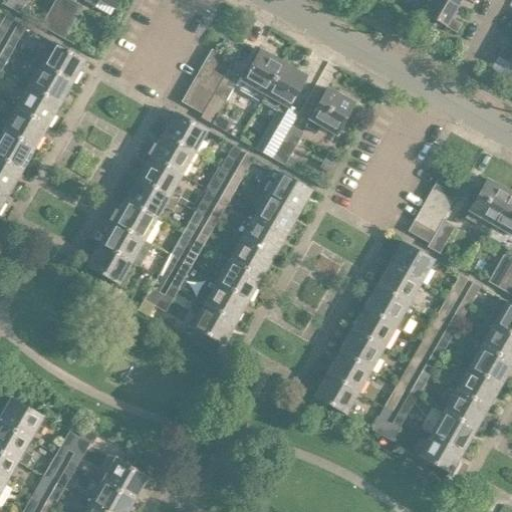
[(53,33),(71,1),(69,0),(56,0),(41,26),(53,33)]
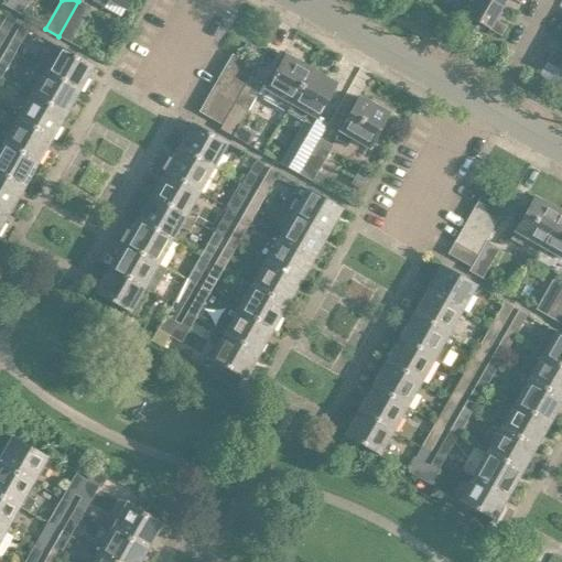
[(93,0),(93,1),(105,9),(109,0),(126,10),(131,0),(93,0)]
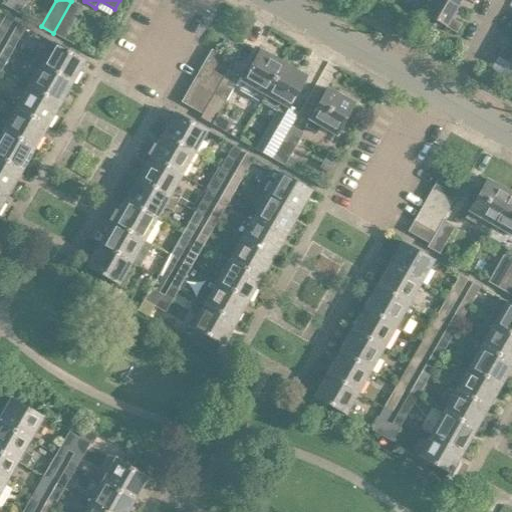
[(452,16),(458,7),(446,0),(418,0),(410,14),(431,26),(435,19),(457,32),(462,23),(455,19),(455,18),(452,16)]
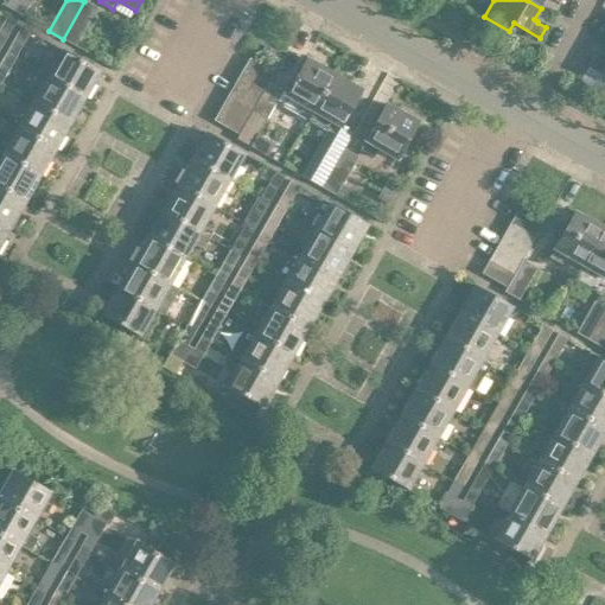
[(97,8),(84,1),(63,39),(76,46),(97,8)]
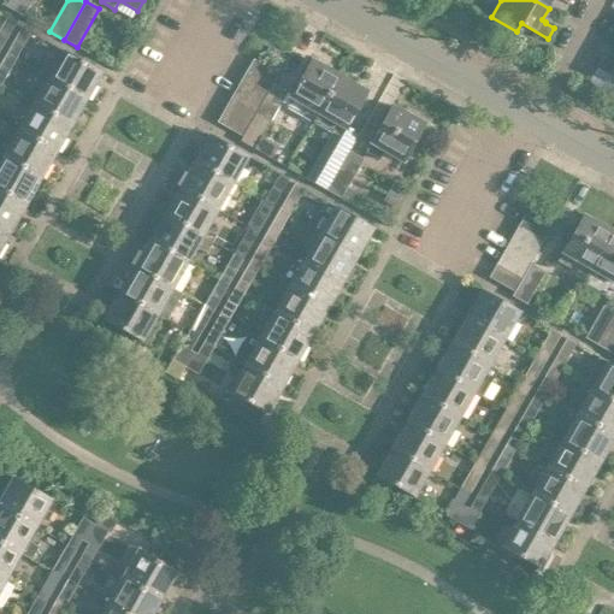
[(7,17),(0,28),(0,49),(0,51),(17,23),(7,17)]
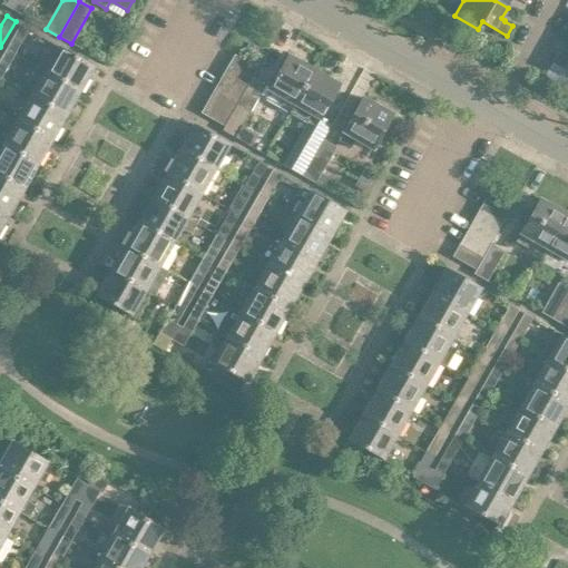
[(6,49),(15,55),(30,29),(20,23),(6,49)]
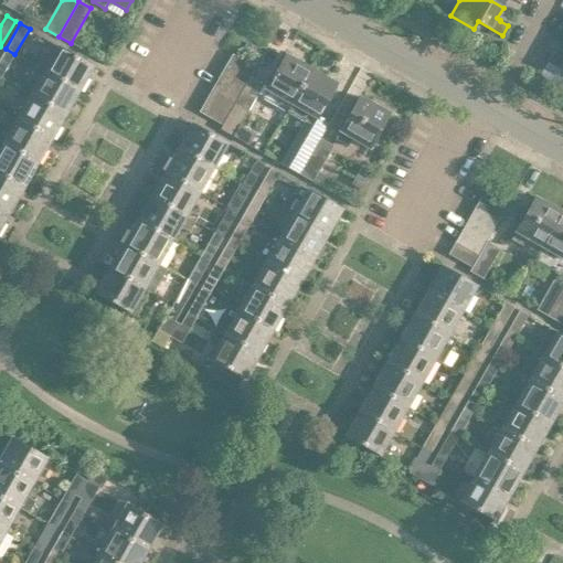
[(57,46),(44,72),(78,92),(93,66),(57,46)]
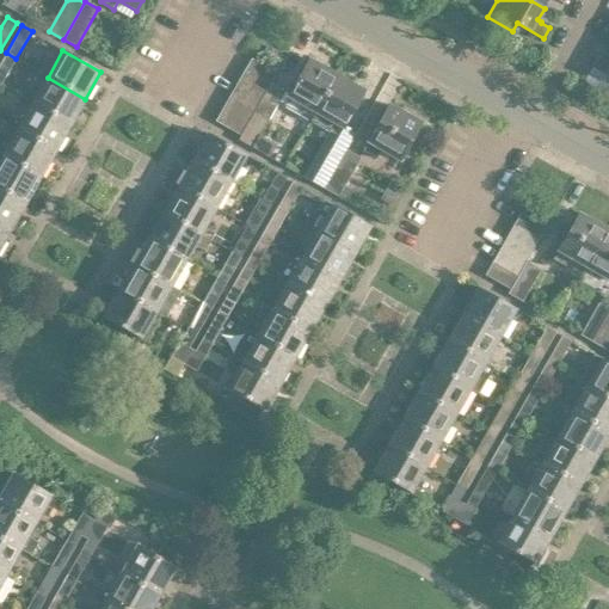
[(6,53),(0,63),(0,84),(1,85),(16,59),(6,53)]
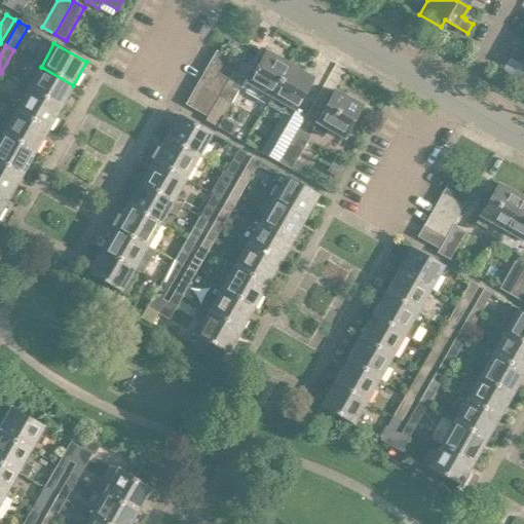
[(523,51),(522,52),(515,48),(510,57),(523,65),(523,51)]
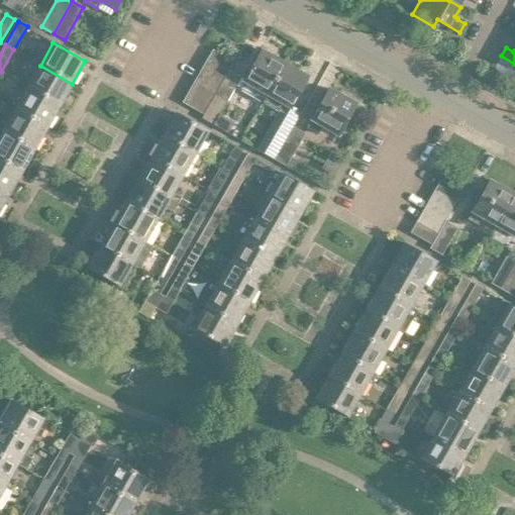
[(227,72),(229,69),(233,62),(212,49),(206,61),(227,72)]
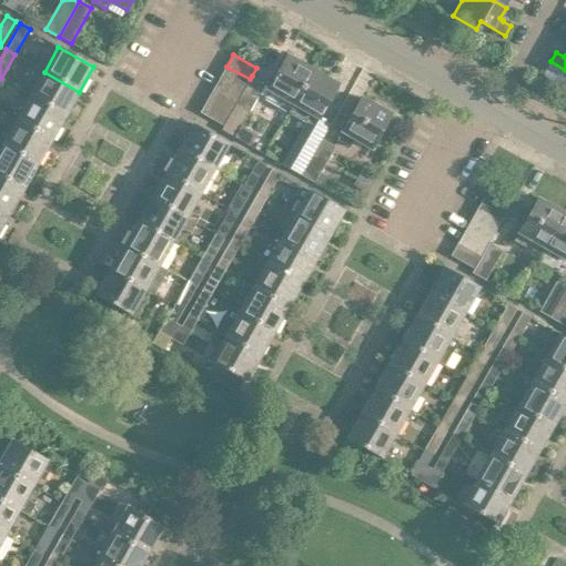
[(240,97),(236,103),(230,114),(223,125),(222,129),(235,137),(259,95),(289,112),(313,69),(289,56),(271,87),(252,76),(250,79),(243,91),(240,97)]
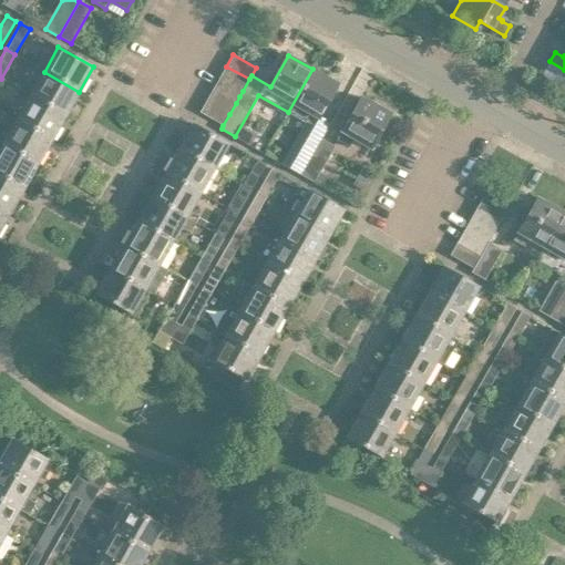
[(226,67),(219,79),(243,91),(249,79),(226,67)]
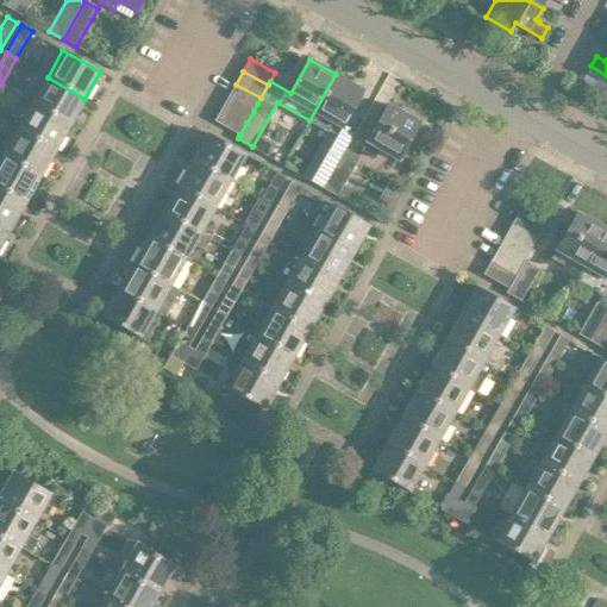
[(310,120),(337,136),(363,89),(336,74),(310,120)]
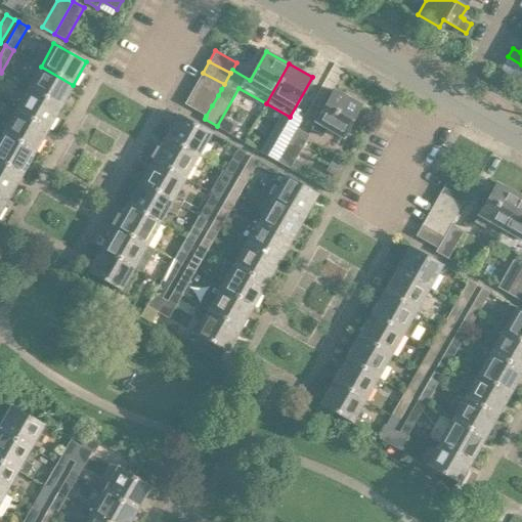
[(60,106),(73,85),(41,67),(28,88),(60,106)]
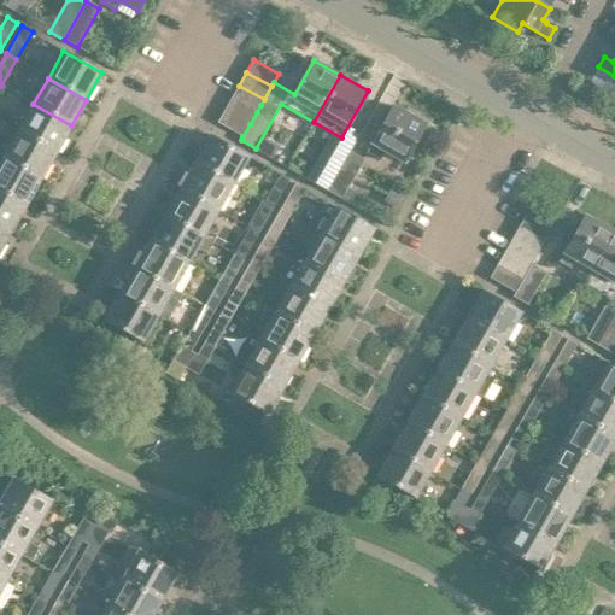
[(261,105),(264,99),(239,86),(232,98),(257,112),(261,105)]
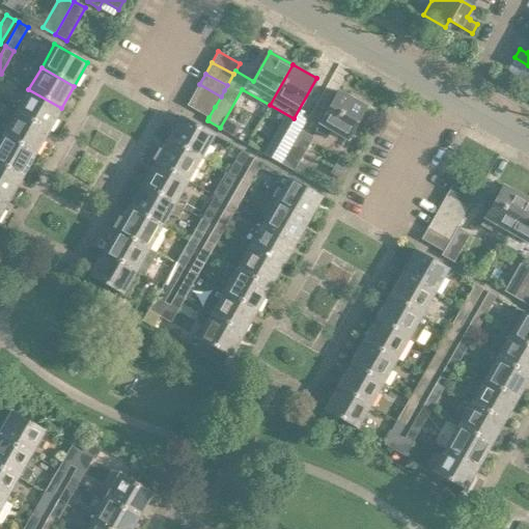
[(199,84),(193,95),(215,107),(221,96),(199,84)]
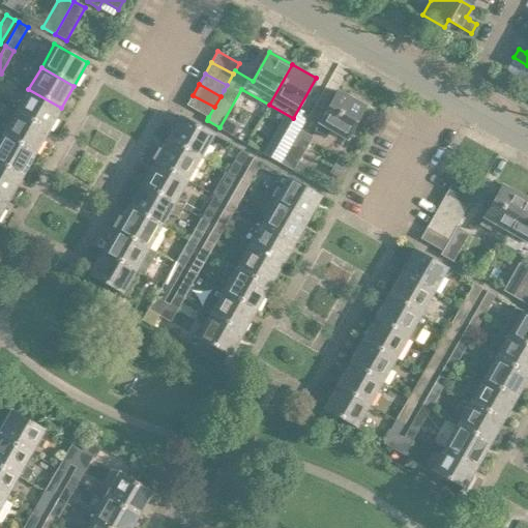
[(48,130),(61,108),(28,89),(16,112),(48,130)]
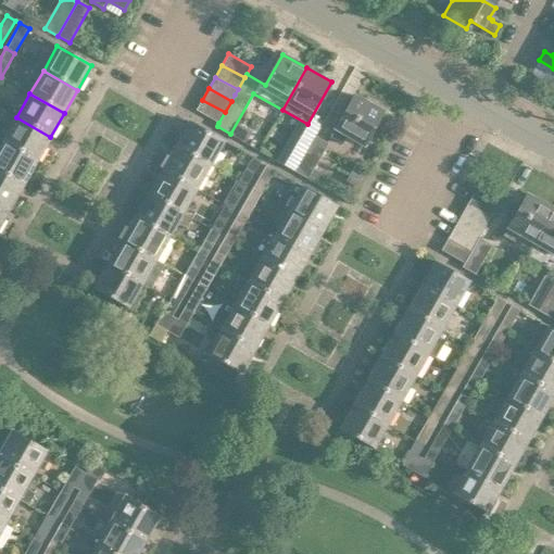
[(343,143),(348,136),(364,146),(383,112),(354,95),(330,136),(343,143)]
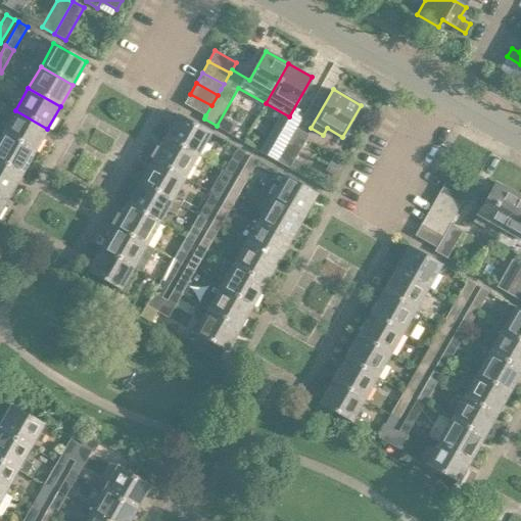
[(185,104),(205,115),(211,105),(190,94),(185,104)]
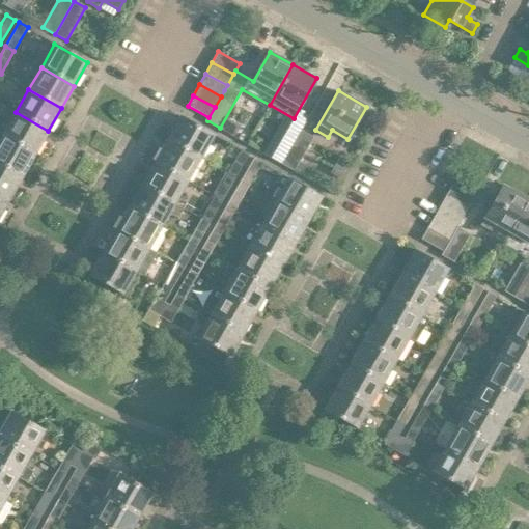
[(35,154),(48,131),(16,112),(2,135),(35,154)]
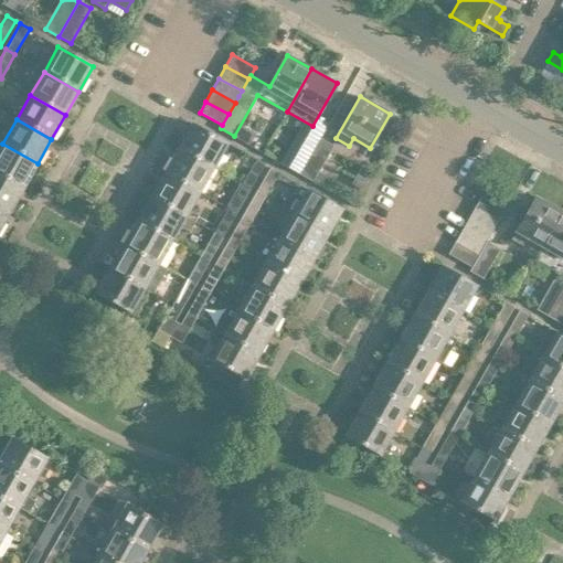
[(193,124),(179,149),(213,169),(214,168),(227,144),(193,124)]
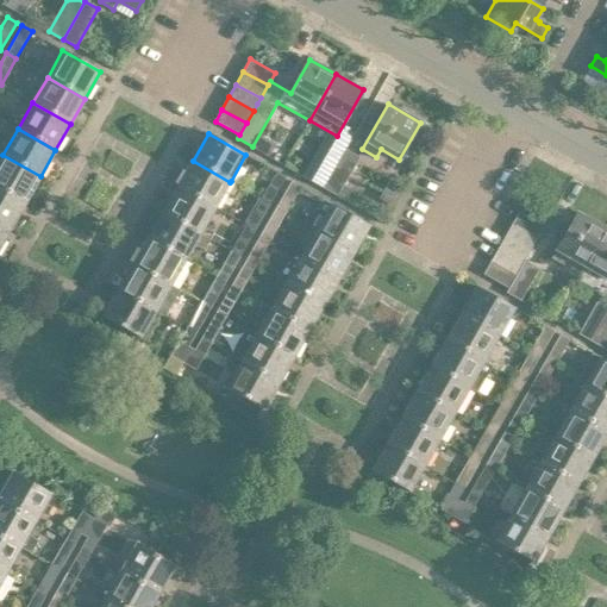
[(252,146),(268,156),(275,143),(260,133),(252,146)]
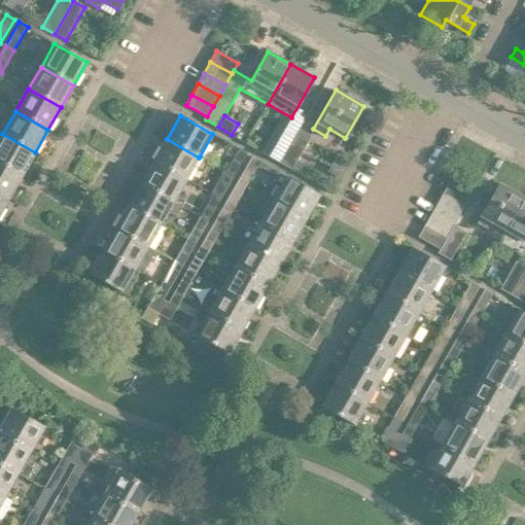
[(269,155),(280,163),(299,130),(287,123),(269,155)]
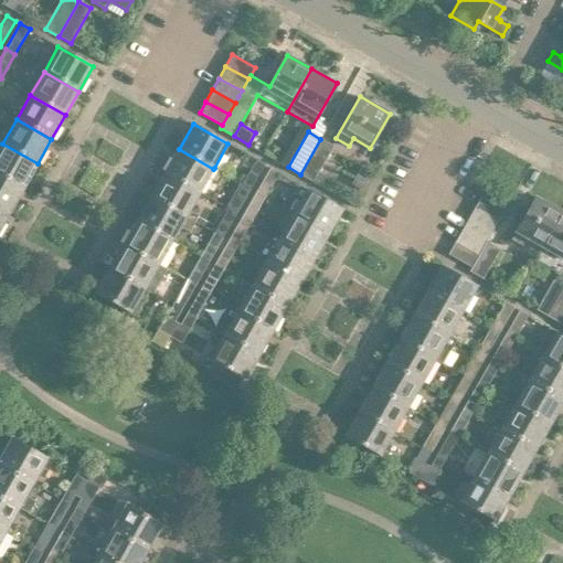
[(335,147),(320,139),(300,174),(314,182),(335,147)]
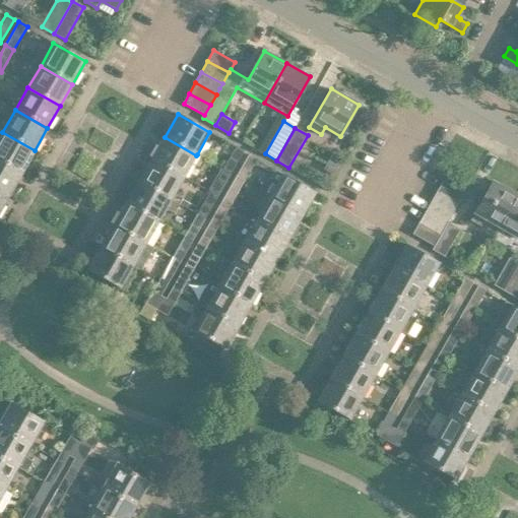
[(0,159),(21,173),(35,150),(2,132),(0,136),(0,159)]
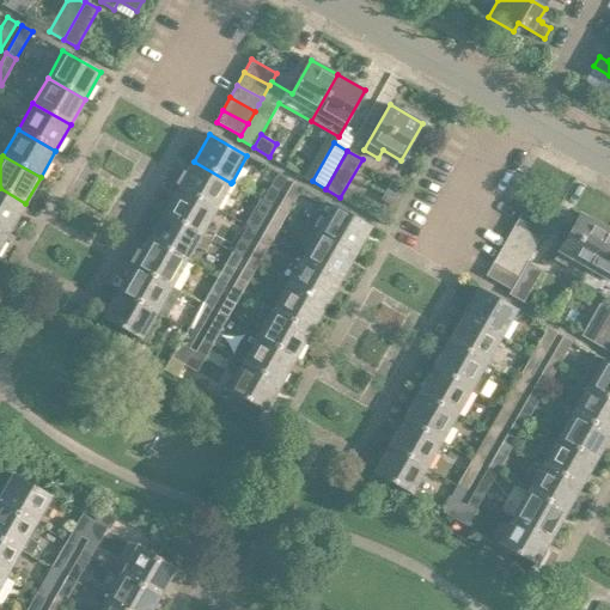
[(180,187),(217,208),(225,194),(236,200),(242,188),(232,182),(231,183),(194,162),(180,187)]
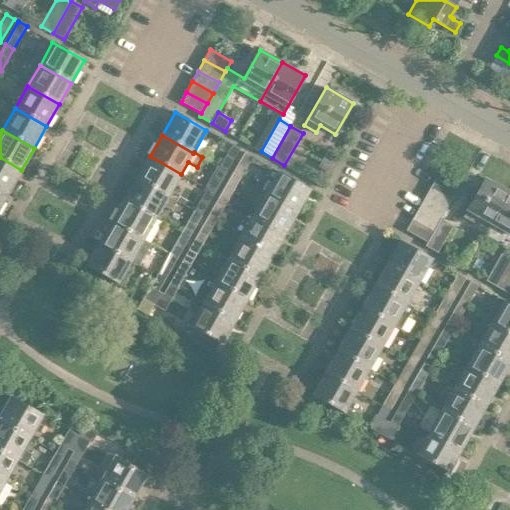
[(219,167),(227,171),(240,149),(232,144),(219,167)]
